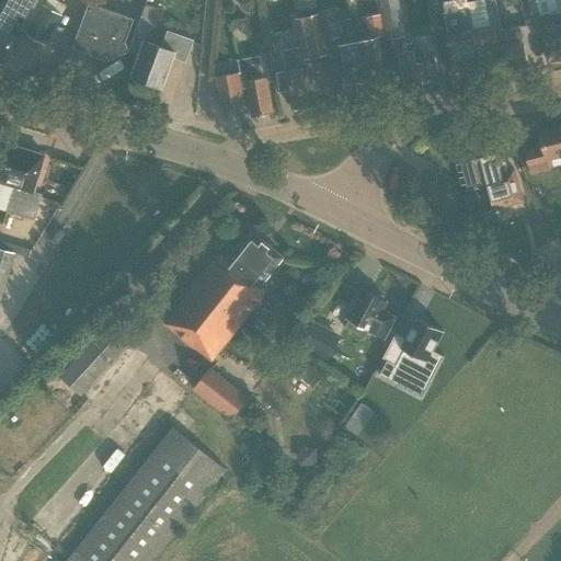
[(0,0),(0,60),(4,64),(22,32),(46,45),(63,15),(45,6),(48,0),(0,0)]
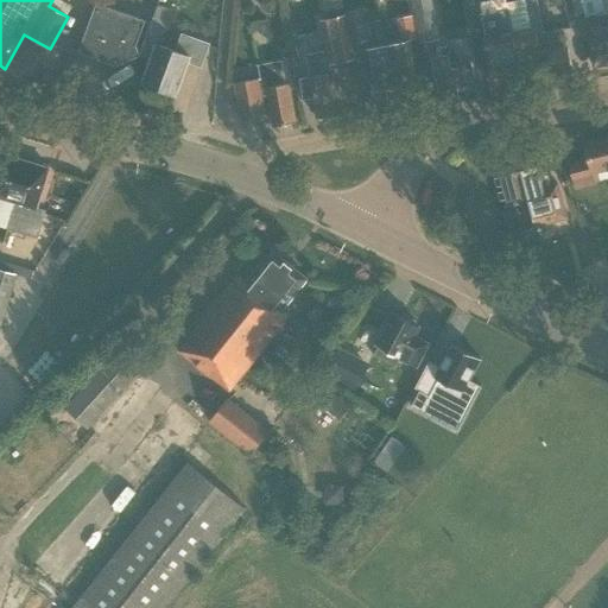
[(323,0),(325,11),(343,7),(341,0),(323,0)]
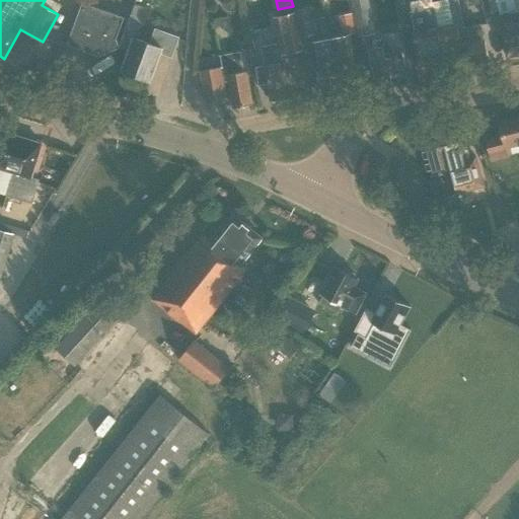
[(405,77),(401,52),(388,54),(386,41),(373,44),(371,34),(375,33),(368,0),(351,0),(359,36),(363,36),(367,58),(366,58),(371,83),(405,77)]
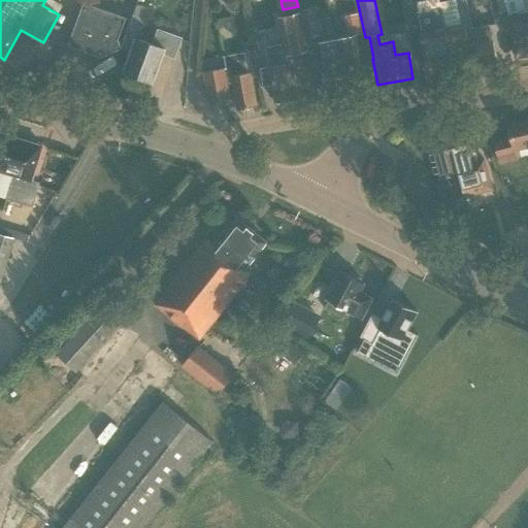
[(461,15),(463,24),(466,24),(473,67),(497,62),(493,42),(490,26),(472,29),(466,0),(456,0),(451,1),(454,18),(461,15)]
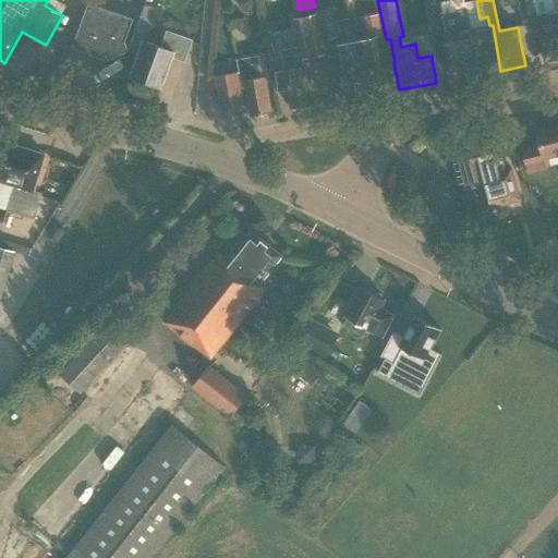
[(519,0),(520,2),(522,14),(537,12),(535,0),(519,0)]
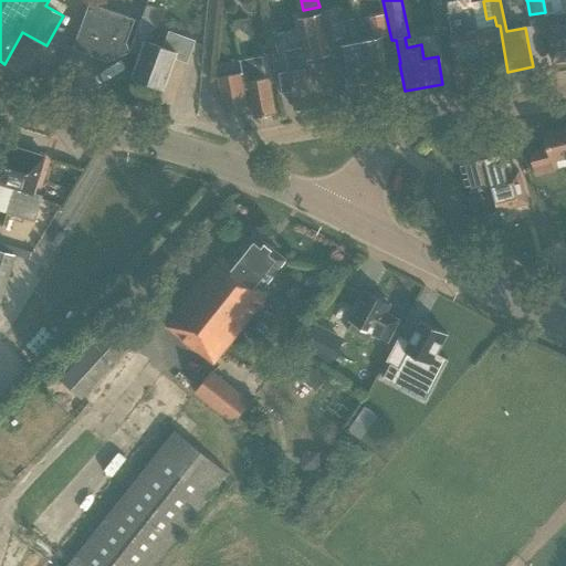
[(472,3),(478,29),(485,75),(507,72),(500,25),(496,25),(494,17),(486,19),(483,1),(472,3)]
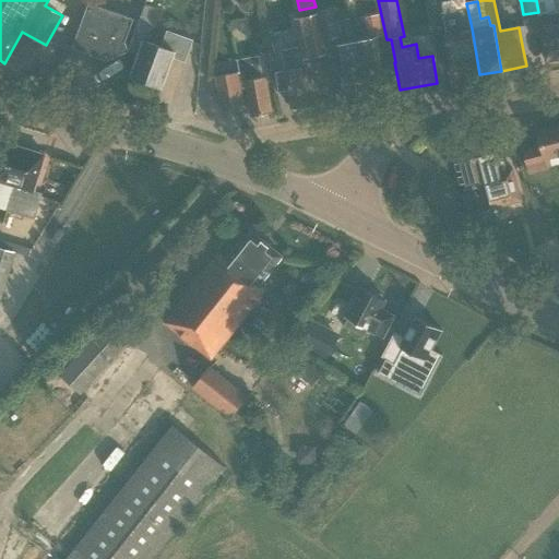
[(102,51),(106,61),(130,51),(129,48),(126,43),(134,20),(90,3),(73,48),(74,49),(75,44),(99,51),(102,51)]
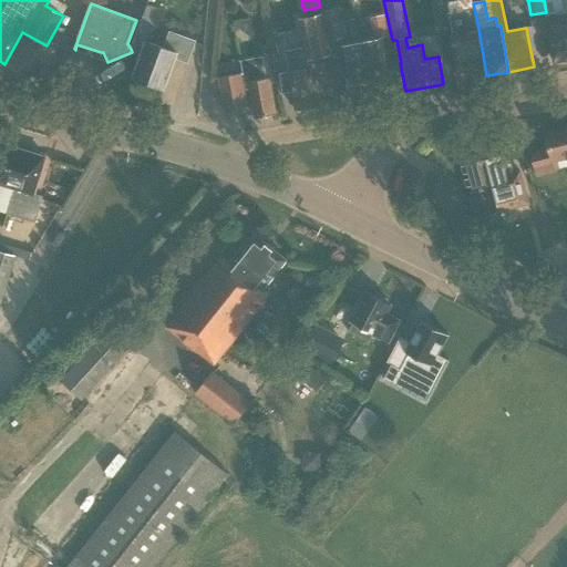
[(473,3),(464,4),(465,11),(449,14),(452,33),(461,81),(462,81),(486,75),(478,29),(473,3)]
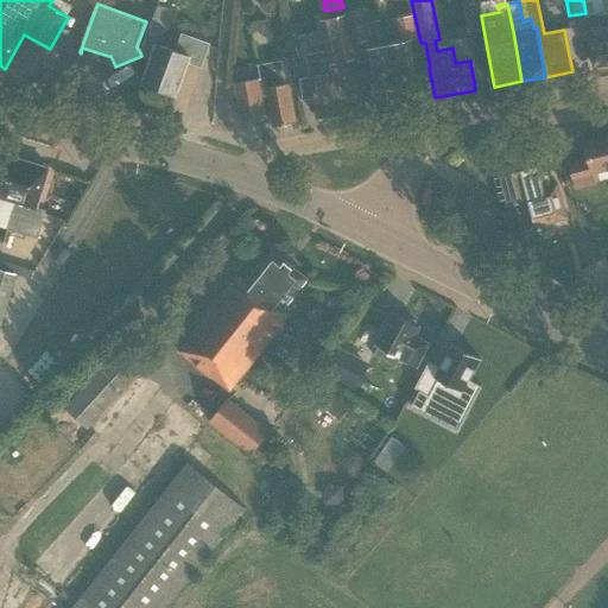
[(365,10),(346,13),(353,46),(371,42),(365,10)]
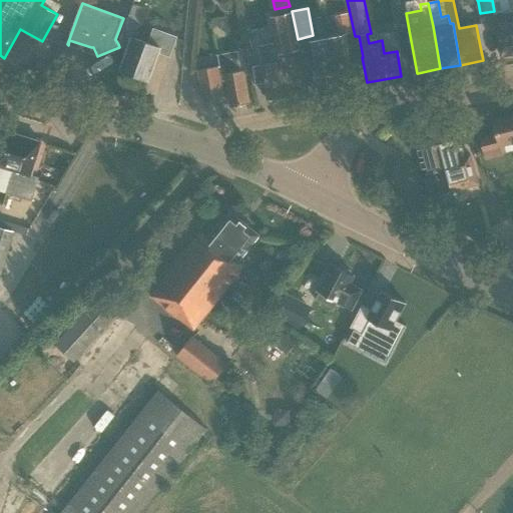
[(512,11),(495,15),(498,32),(497,33),(502,57),(512,54),(512,11)]
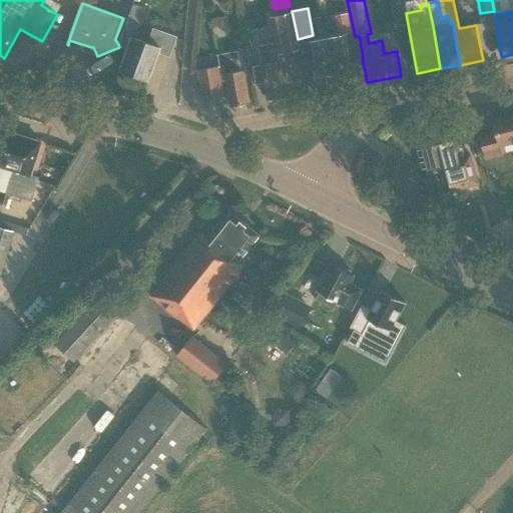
[(292,14),(272,18),(279,54),(299,49),(292,14)]
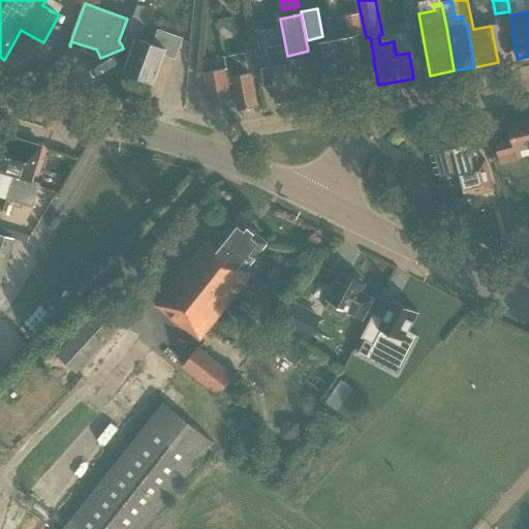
[(123,49),(127,51),(132,53),(125,72),(154,83),(164,54),(176,58),(183,38),(158,30),(153,45),(137,39),(139,35),(128,31),(123,45),(122,45),(123,49)]
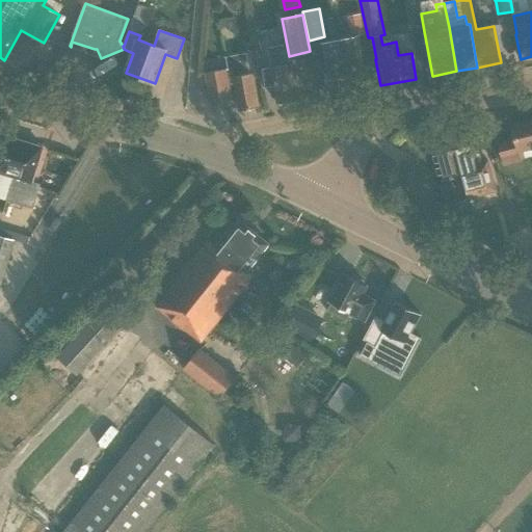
[(360,35),(339,40),(348,91),(369,87),(360,35)]
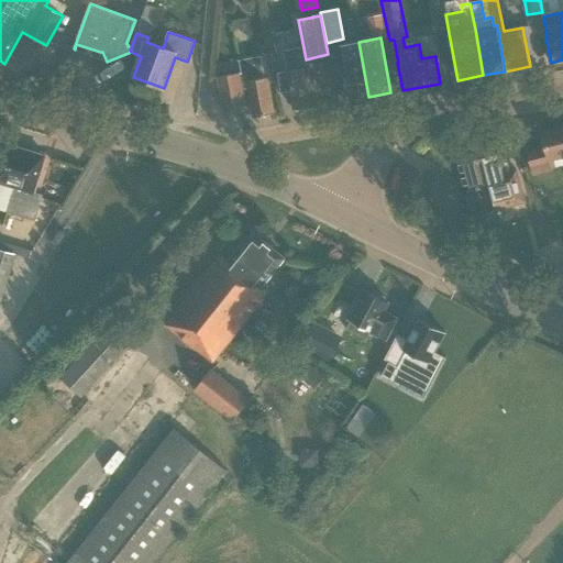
[(288,65),(286,48),(279,50),(278,42),(268,43),(273,67),(288,65)]
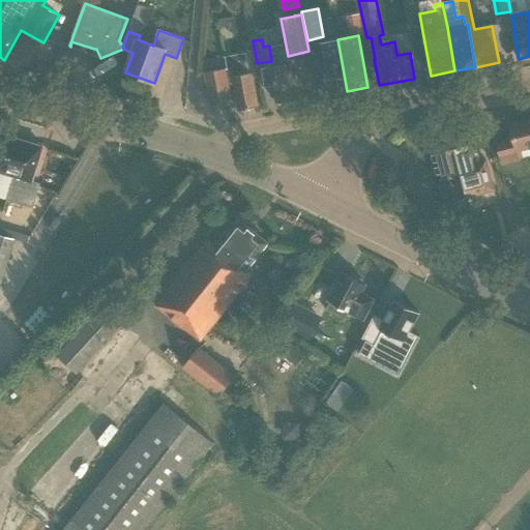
[(337,39),(318,43),(321,60),(327,94),(347,91),(337,39)]
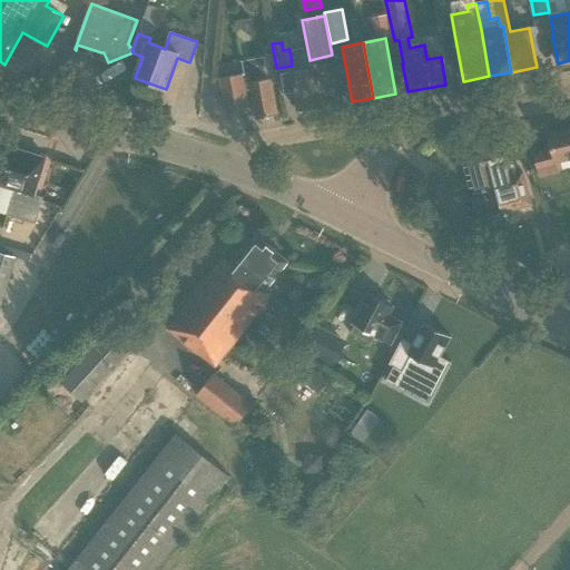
[(269,56),(241,60),(244,76),(220,80),(226,110),(254,106),(257,119),(278,115),(272,81),(274,80),(269,56)]
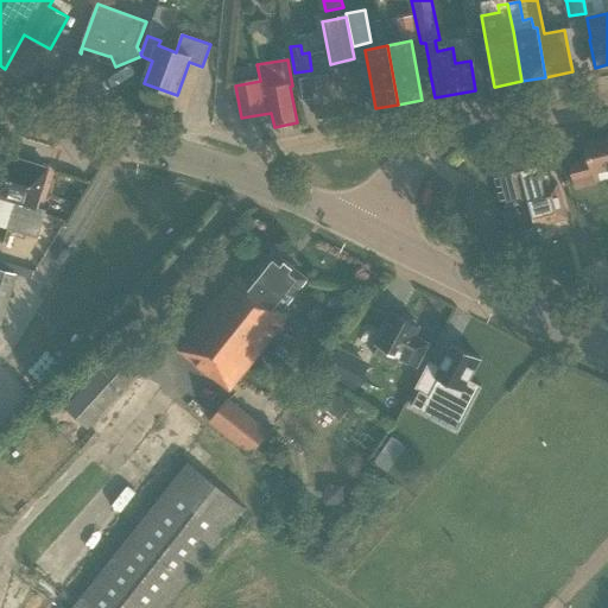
[(334,73),(310,77),(301,80),(304,100),(314,99),(317,119),(341,115),(334,73)]
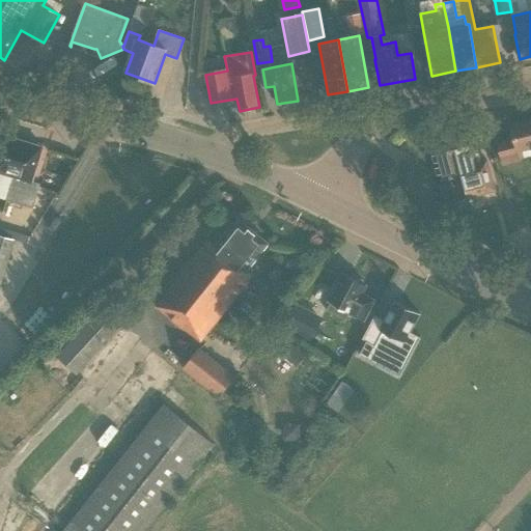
[(530,118),(511,124),(514,139),(498,143),(503,165),(521,161),(519,152),(530,148),(530,118)]
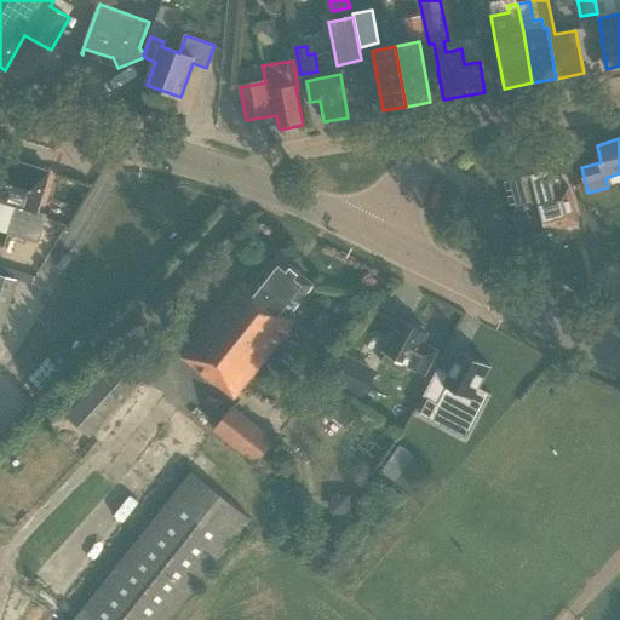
[(524,162),(532,185),(534,185),(546,231),(579,223),(569,185),(561,187),(552,155),(524,162)]
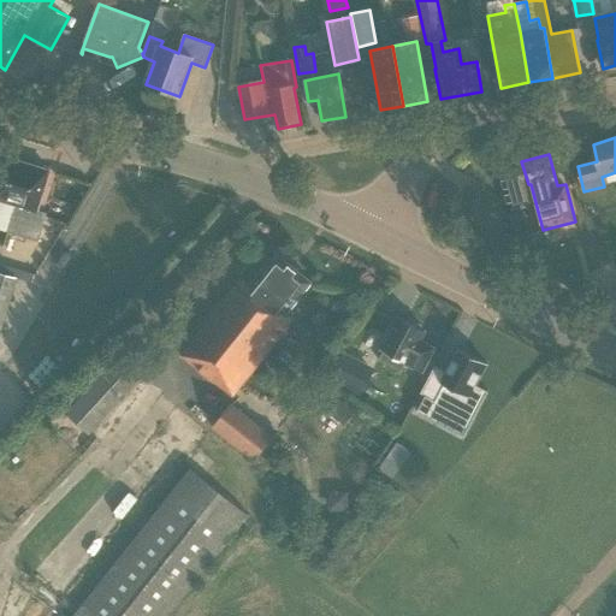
[(0,230),(9,234),(28,165),(6,159),(0,177),(0,230)]
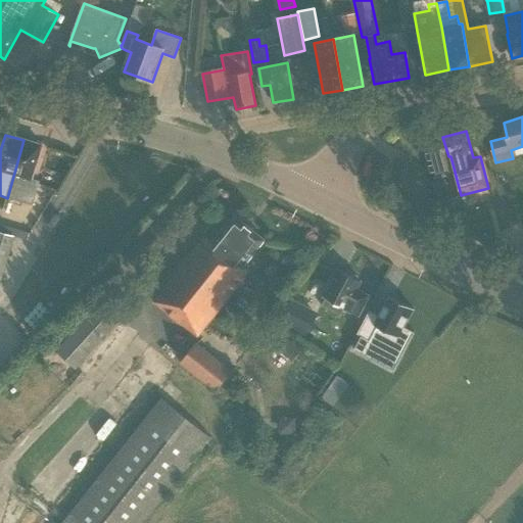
[(462,201),(461,195),(450,156),(448,156),(442,137),(422,143),(433,184),(433,183),(436,195),(435,195),(439,207),(462,201)]
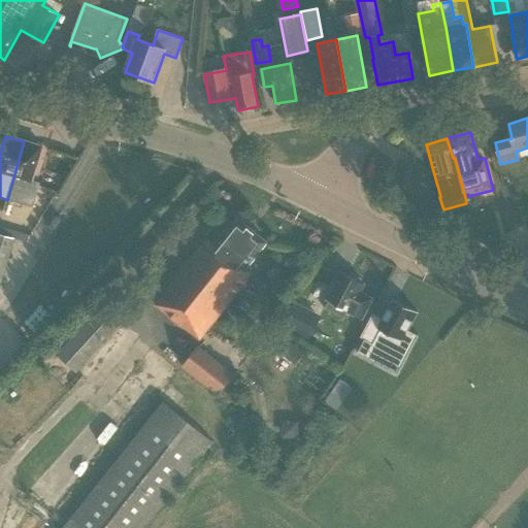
[(33,180),(42,147),(24,141),(7,200),(34,207),(40,183),(33,180)]
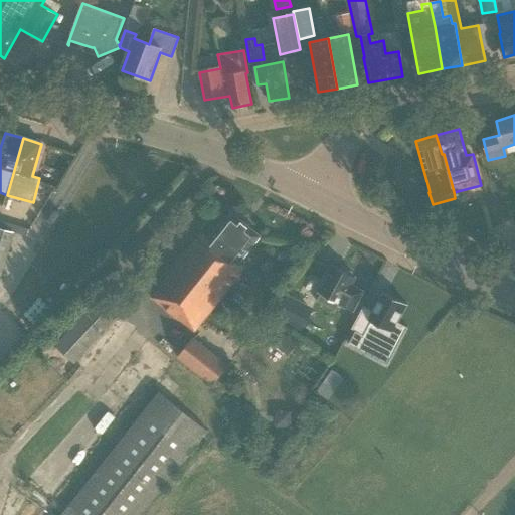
[(460,210),(446,204),(441,217),(455,222),(460,210)]
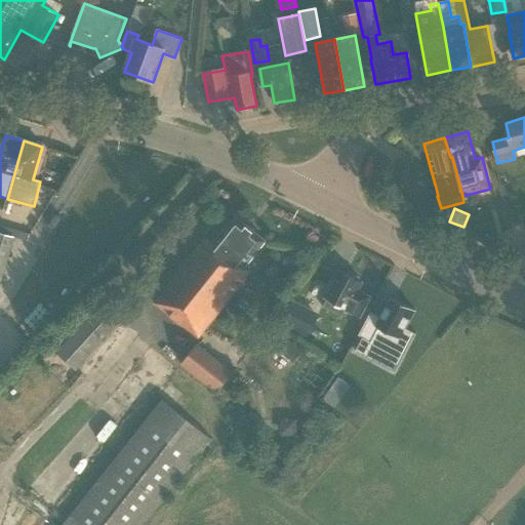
[(235,216),(212,243),(206,238),(155,304),(199,338),(250,274),(244,269),(266,241),(235,216)]
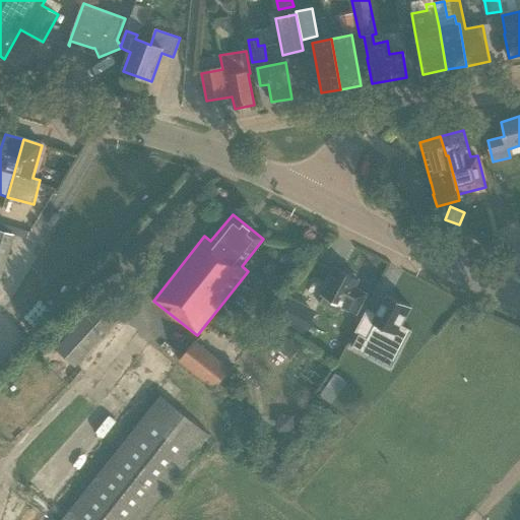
[(0,243),(0,283),(11,247),(0,243)]
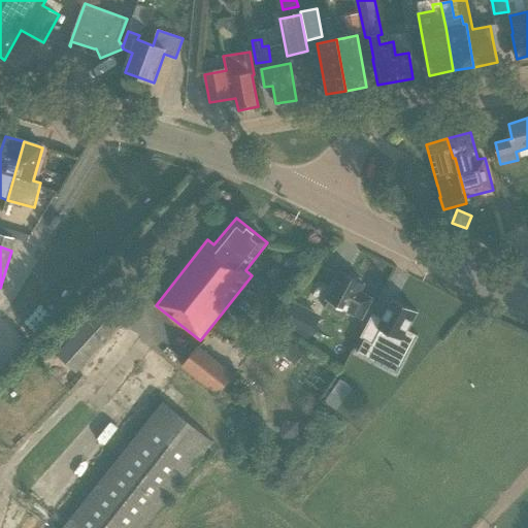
[(351,277),(341,272),(327,300),(329,301),(325,309),(343,319),(348,311),(363,319),(372,299),(361,293),(365,285),(362,283),(361,279),(354,275),(351,277)]
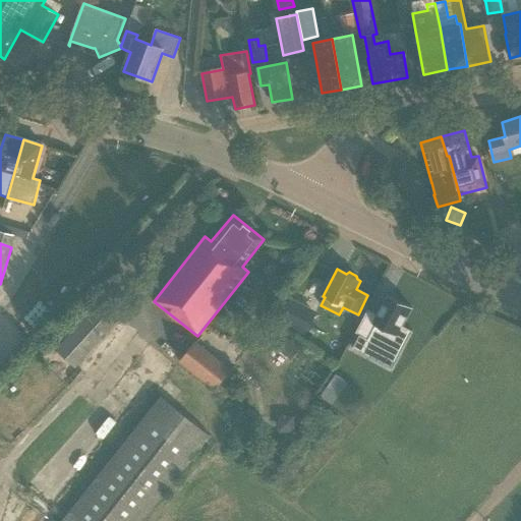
[(359,335),(352,348),(369,357),(373,351),(394,361),(410,332),(411,333),(412,331),(402,325),(412,307),(388,295),(372,324),(374,326),(367,339),(359,335)]
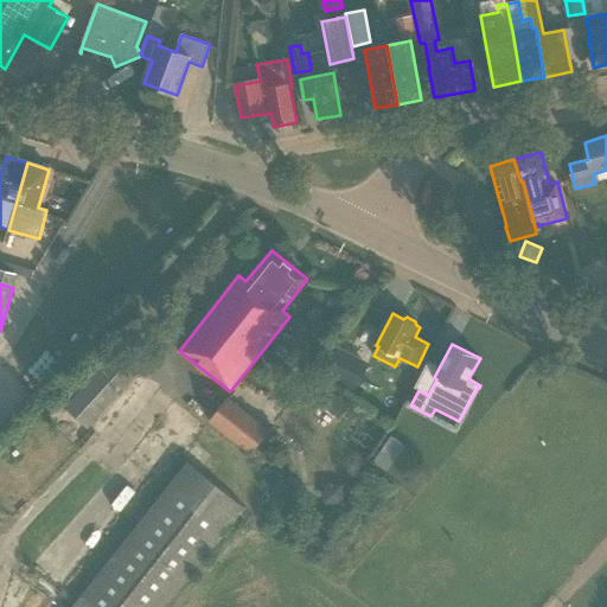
[(325,371),(357,388),(368,366),(337,350),(325,371)]
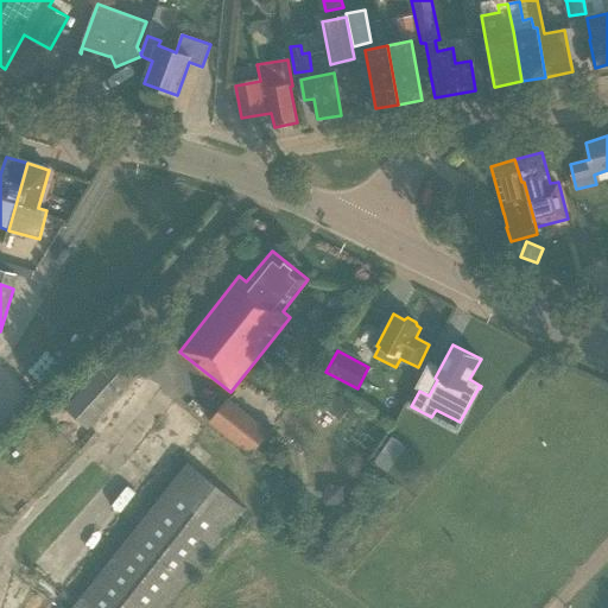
[(114,356),(65,409),(87,429),(89,426),(95,431),(107,418),(101,415),(135,377),(114,356)]
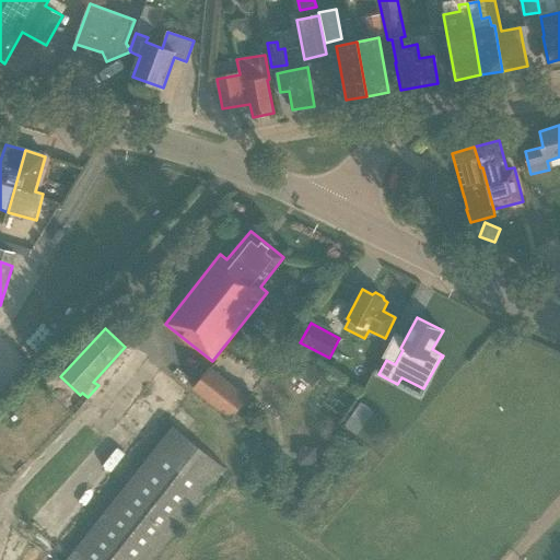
[(253,369),(265,380),(284,358),(271,346),(253,369)]
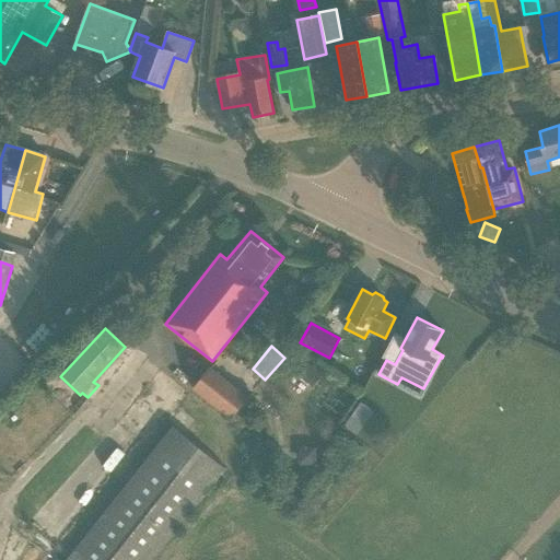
[(210,368),(194,388),(232,418),(248,397),(210,368)]
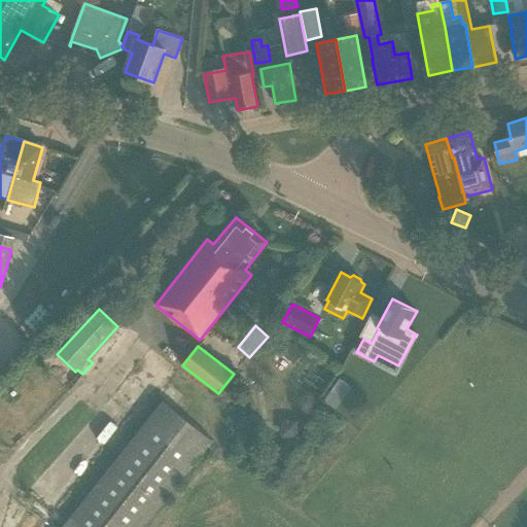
[(163,403),(65,526),(143,526),(212,442),(163,403)]
